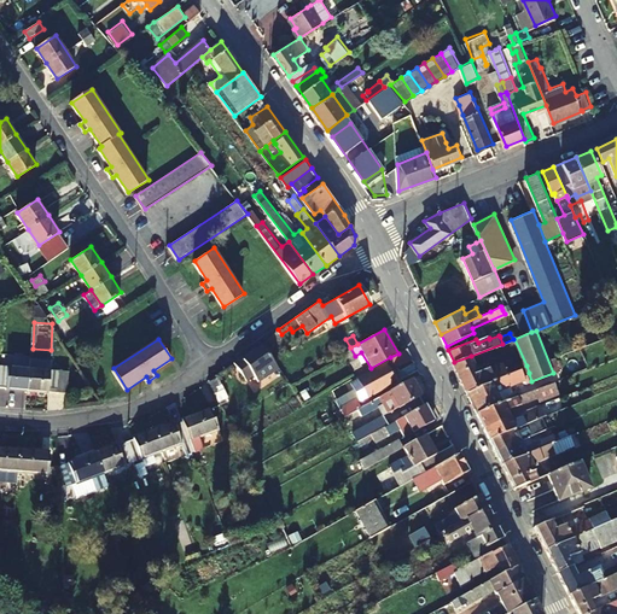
[(263,344),(256,349),(254,350),(252,348),(234,361),(248,379),(255,374),(260,380),(279,366),(263,344)]
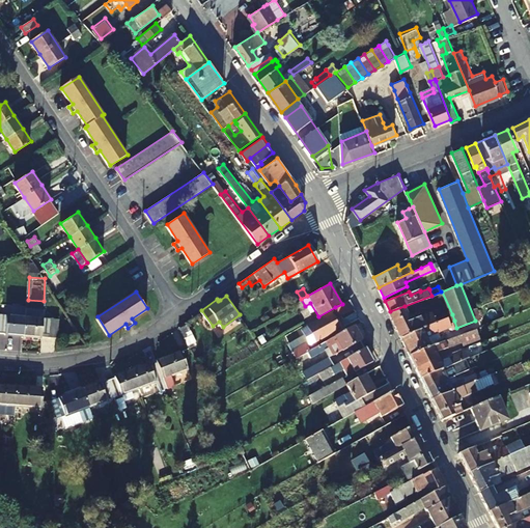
[(355,307),(351,299),(342,304),(335,307),(340,315),(355,307)]
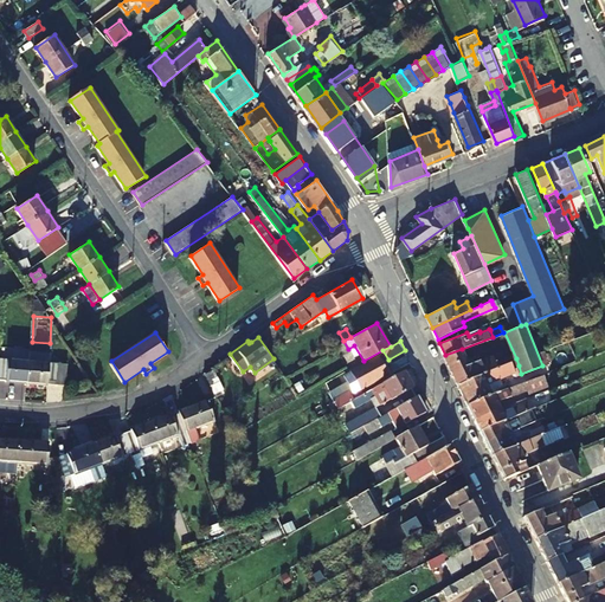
[(467,358),(465,356),(462,349),(445,355),(449,364),(451,369),(459,384),(483,374),(489,371),(507,363),(501,350),(481,358),(469,364),(467,358)]
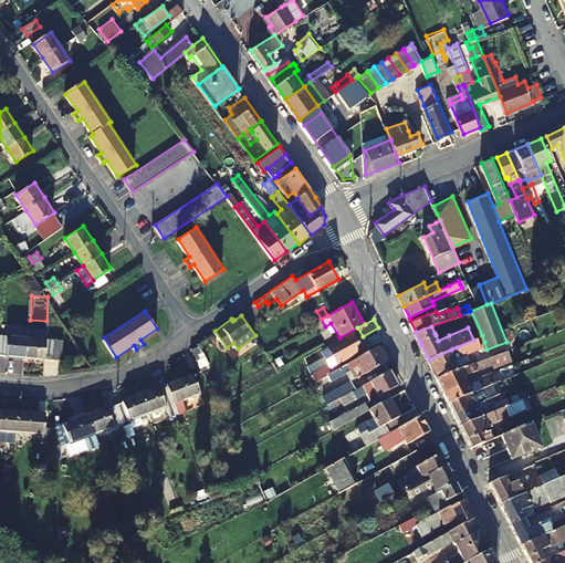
[(29,329),(28,336),(48,337),(48,331),(29,329)]
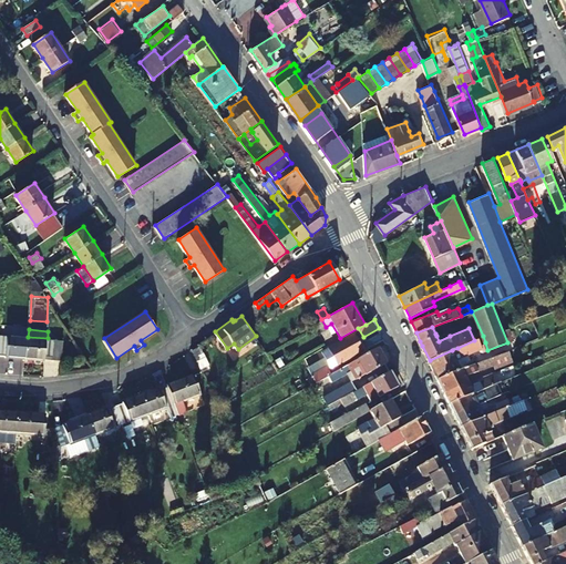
[(439,341),(450,336),(448,331),(436,336),(439,341)]
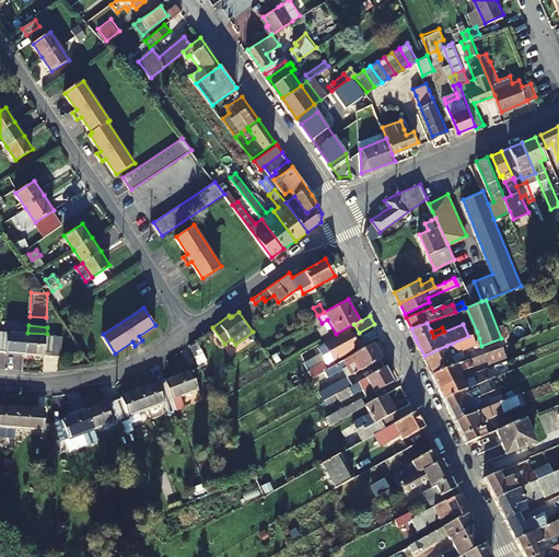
[(322,351),(304,361),(313,376),(325,370),(327,369),(324,361),(326,360),(328,363),(360,346),(350,328),(318,346),(322,351)]
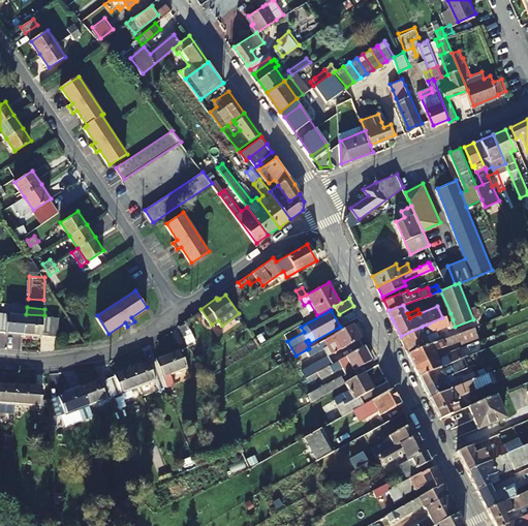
[(0,330),(6,331),(6,332),(25,333),(26,314),(0,312),(0,330)]
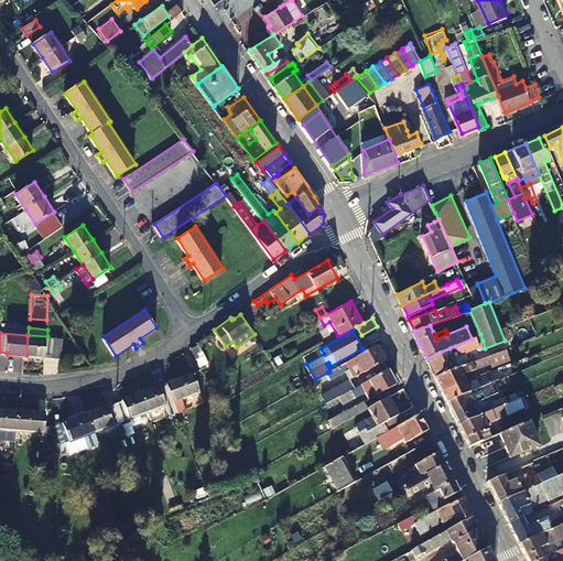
[(55,342),(56,337),(47,336),(28,335),(26,355),(45,357),(46,356),(63,357),(63,342),(55,342)]
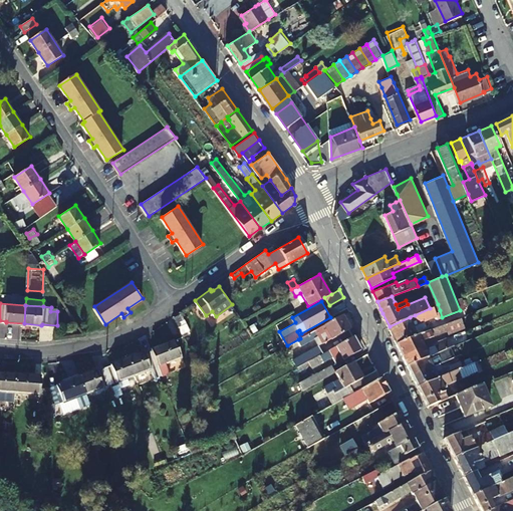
[(419,324),(438,316),(436,312),(434,306),(430,308),(415,315),(419,324)]
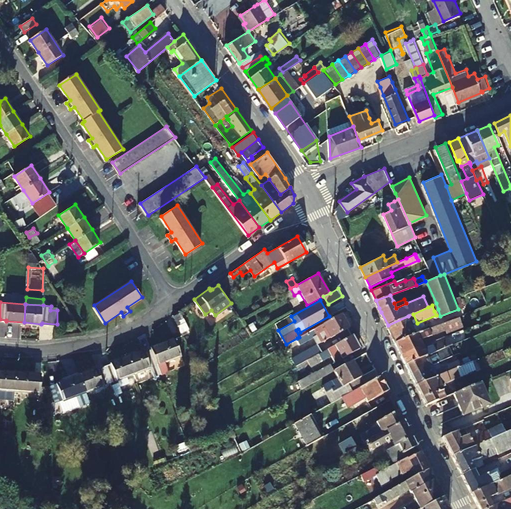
[(347,307),(342,310),(348,322),(353,320),(347,307)]
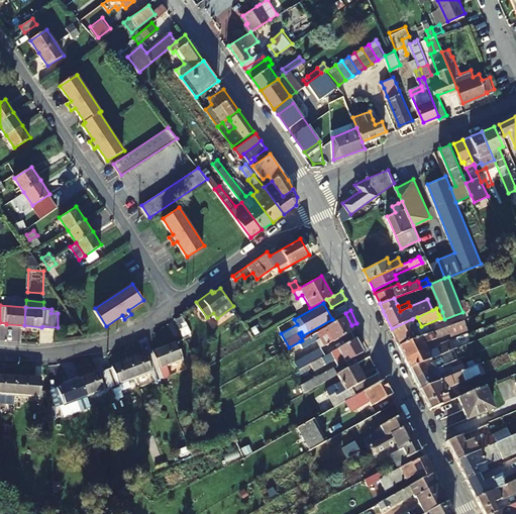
[(189,327),(183,315),(176,319),(182,331),(189,327)]
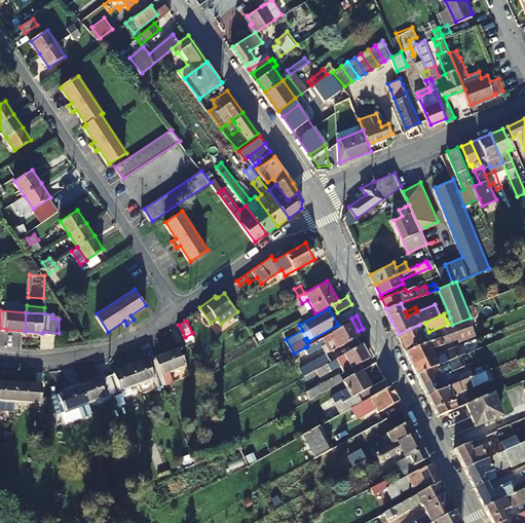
[(460,330),(473,326),(471,321),(459,325),(460,330)]
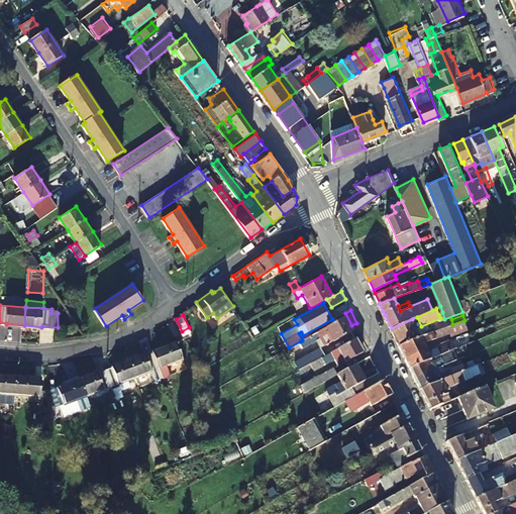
[(333,340),(352,330),(344,316),(317,331),(325,345),(333,340)]
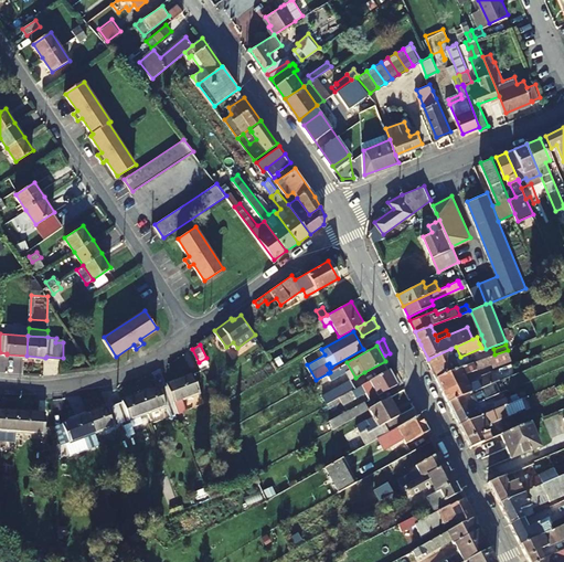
[(457,363),(450,349),(428,359),(437,377),(459,367),(480,360),(478,354),(457,363)]
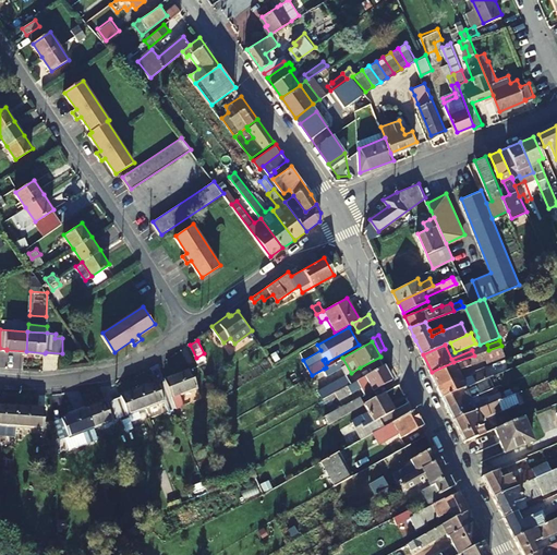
[(488,350),(484,351),(486,358),(488,361),(506,354),(503,346),(501,346),(488,350)]
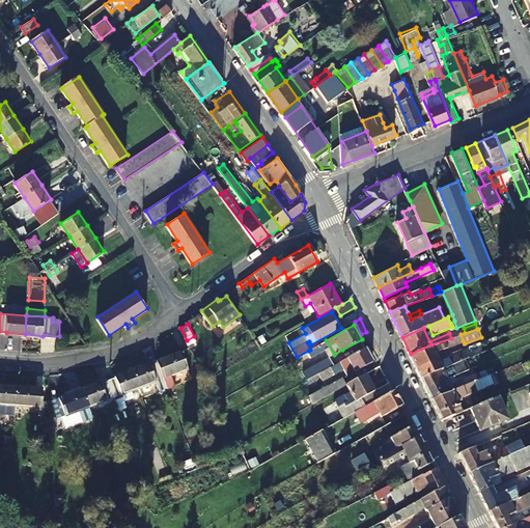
[(437,352),(463,340),(461,334),(451,338),(431,344),(411,354),(417,366),(440,357),(437,352)]
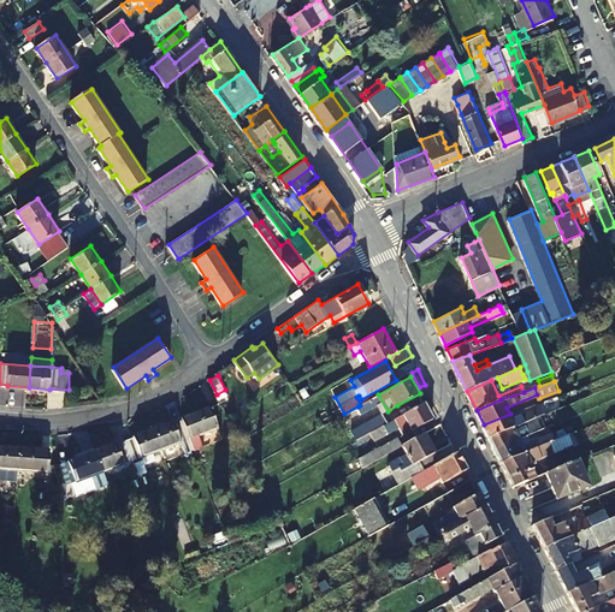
[(360,405),(358,406),(362,414),(378,405),(373,397),(360,405)]
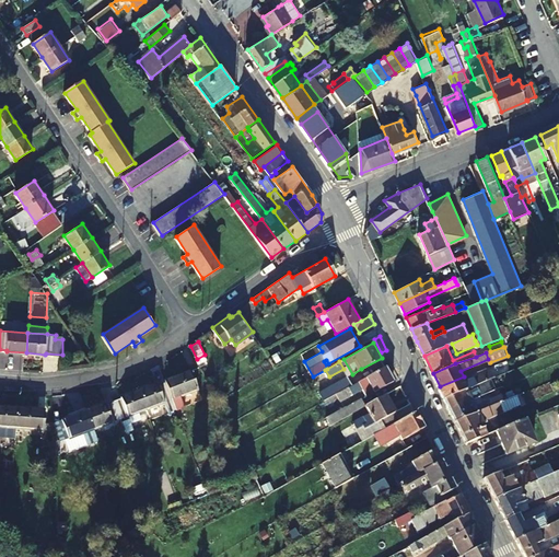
[(504,362),(499,366),(502,373),(509,371),(504,362)]
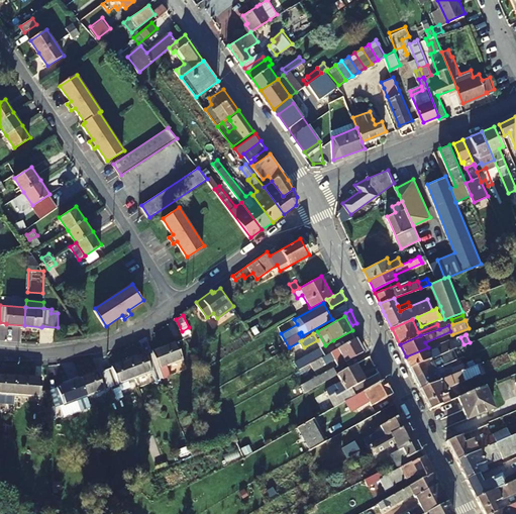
[(325,354),(311,363),(315,369),(334,358),(338,365),(364,350),(355,337),(325,354)]
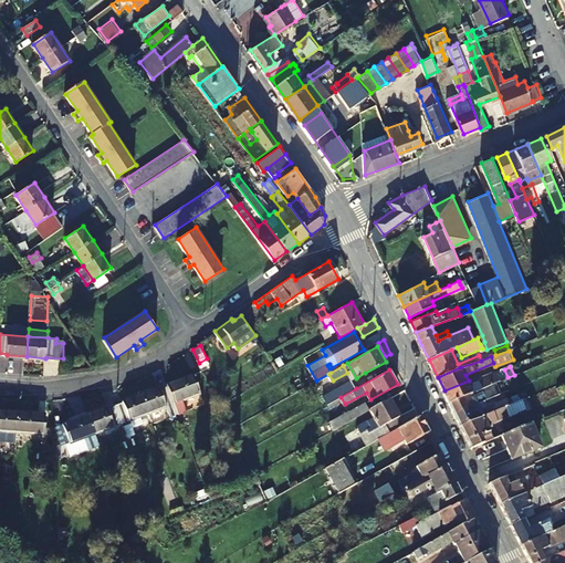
[(506,377),(508,377),(504,369),(498,372),(502,381),(506,377)]
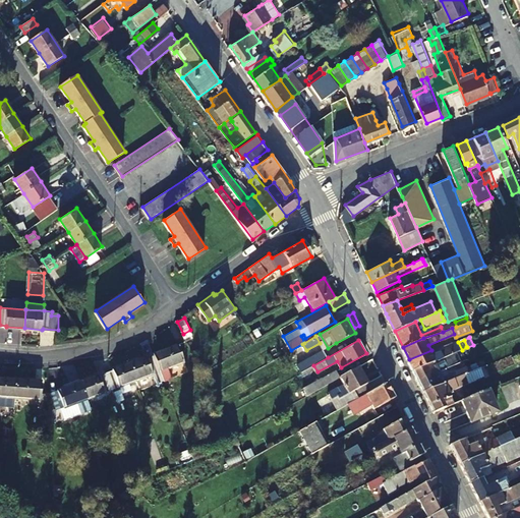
[(462,350),(458,342),(432,353),(431,350),(409,359),(414,369),(443,357),(462,350)]
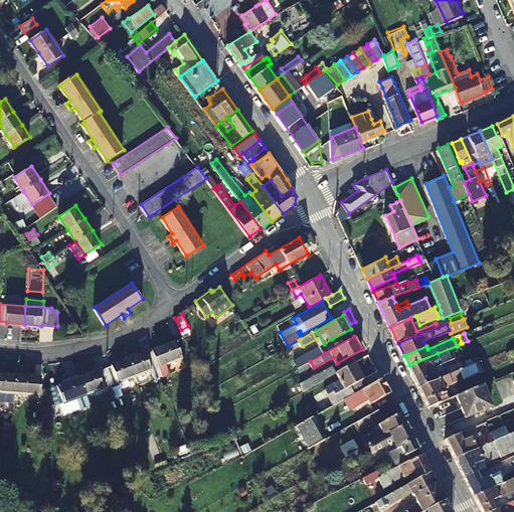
[(184,357),(177,340),(153,349),(163,375),(163,376),(171,373),(167,363),(184,357)]
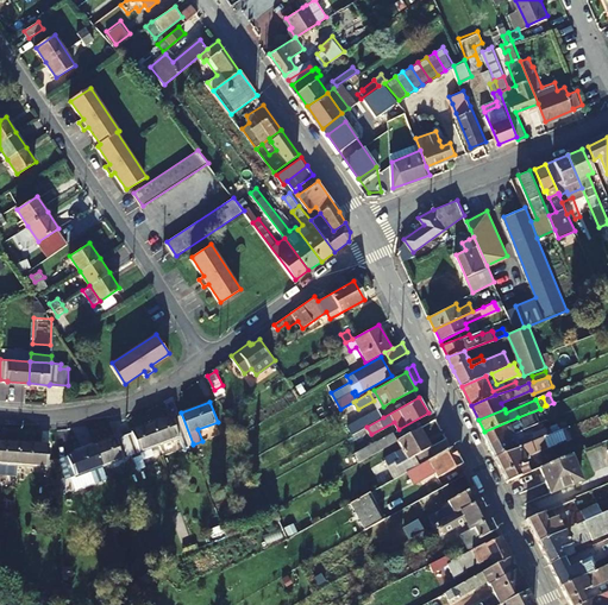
[(352,423),(349,426),(352,434),(367,427),(383,417),(377,408),(362,416),(362,417),(352,422),(352,423)]
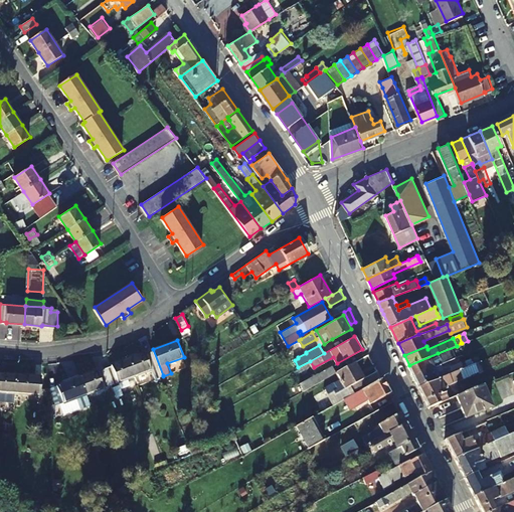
[(153,368),(156,377),(163,375),(153,349),(147,352),(146,351),(129,357),(136,375),(153,368)]
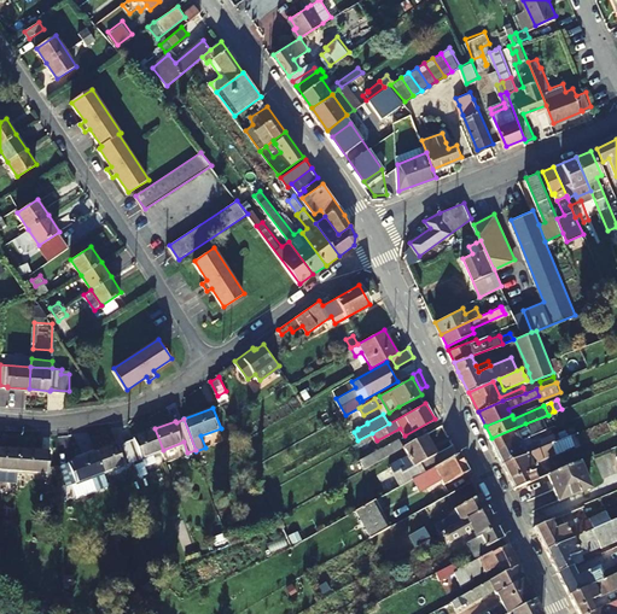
[(492,438),(498,450),(531,436),(525,424),(492,438)]
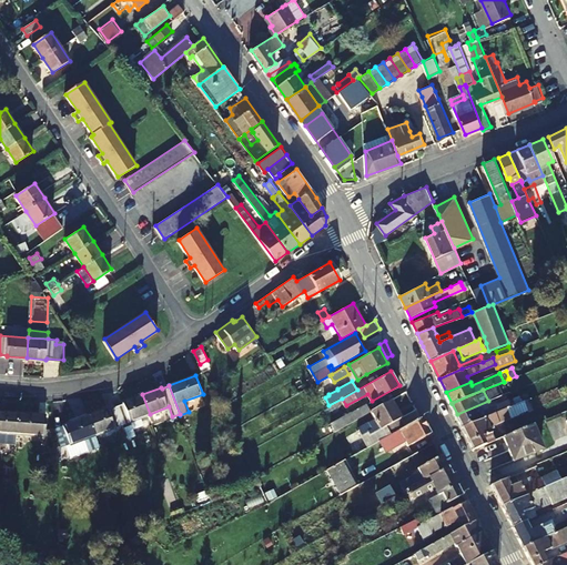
[(523,393),(509,399),(510,401),(506,403),(504,401),(490,406),(488,401),(457,414),(463,425),(514,404),(526,400),(523,393)]
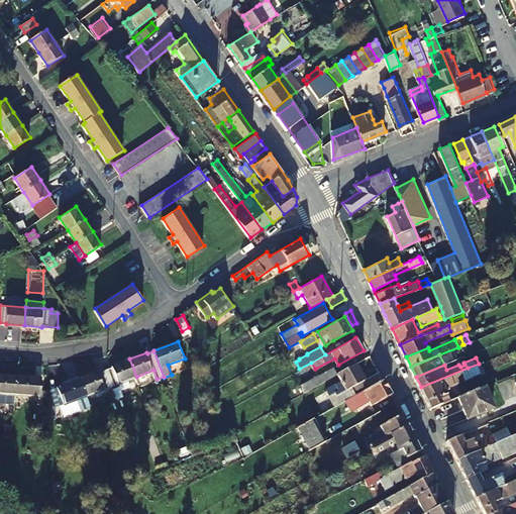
[(106,369),(112,386),(136,377),(129,358),(113,365),(113,367),(106,369)]
